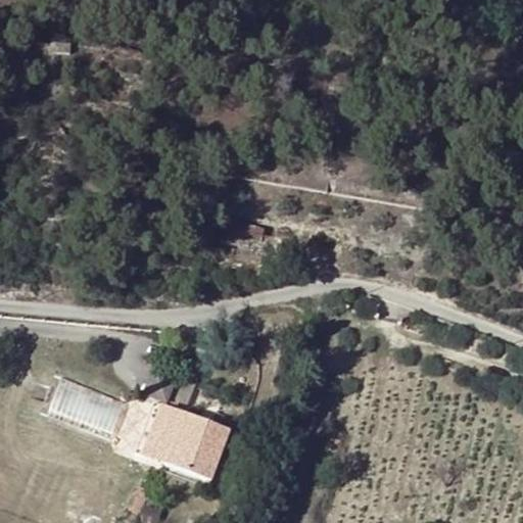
[(70,49),(56,49),(55,59),(69,58),(70,49)]
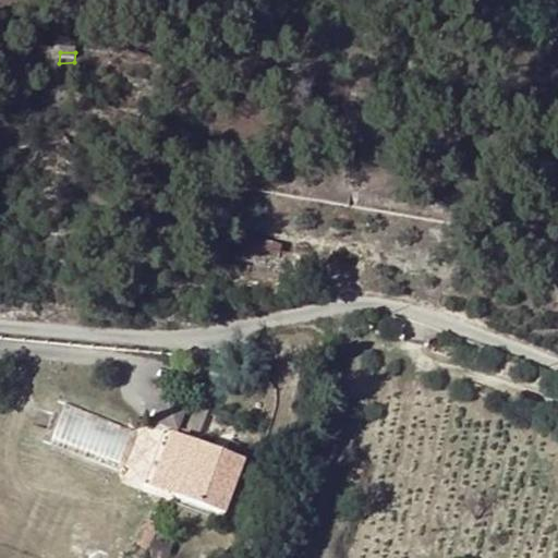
[(241,246),(280,256),(282,245),(244,237),(241,246)]
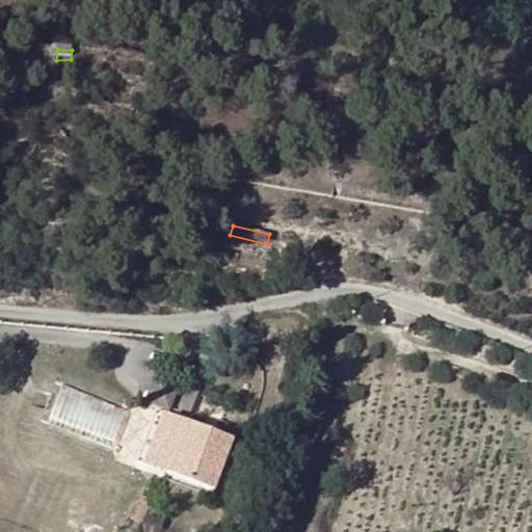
[(168,378),(156,374),(144,403),(157,408),(170,413),(182,383),(168,378)]
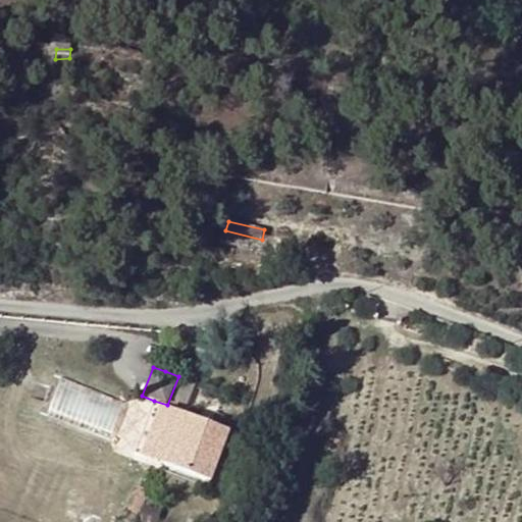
[(123,403),(61,379),(47,416),(111,439),(123,403)]
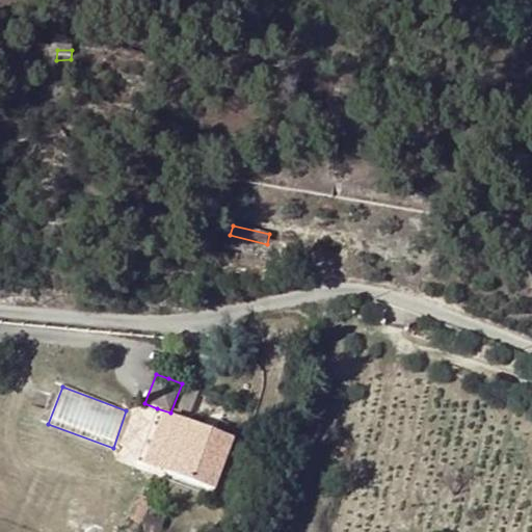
[(163,418),(144,467),(165,475),(215,495),(234,444),(163,418)]
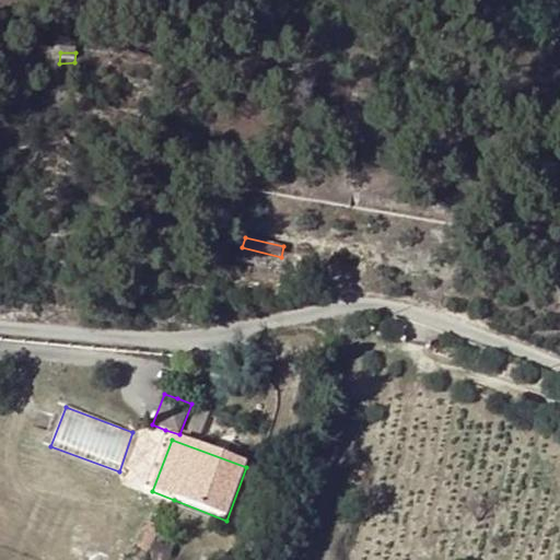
[(146,559),(156,538),(148,534),(139,552),(137,558),(141,559),(146,559)]
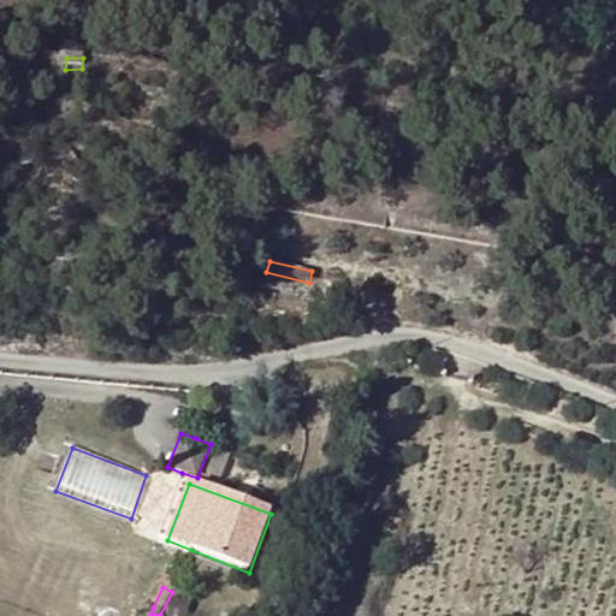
[(153,608),(148,605),(144,615),(134,610),(131,615),(155,615),(150,614),(153,608)]
